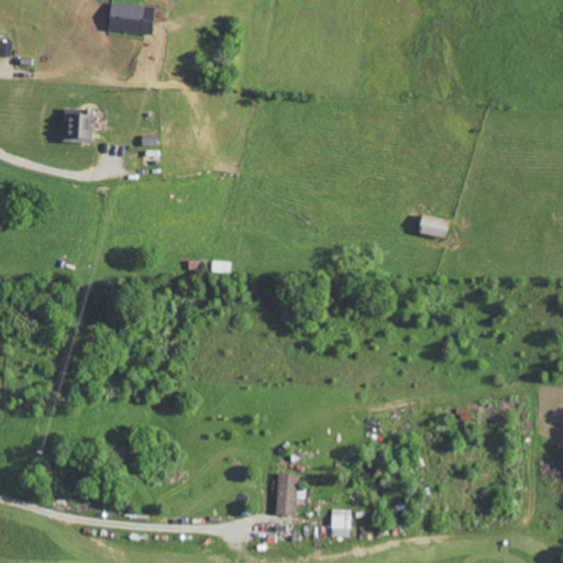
[(106,28),(150,34),(153,7),(109,1),(106,28)]
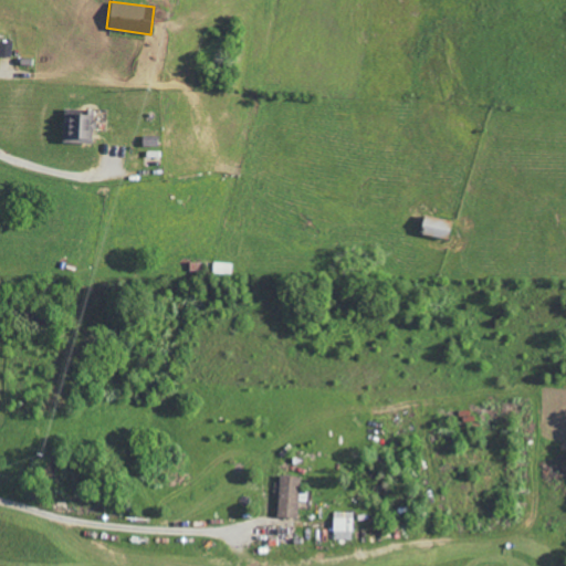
[(0,55),(10,56),(11,43),(0,42),(0,55)]
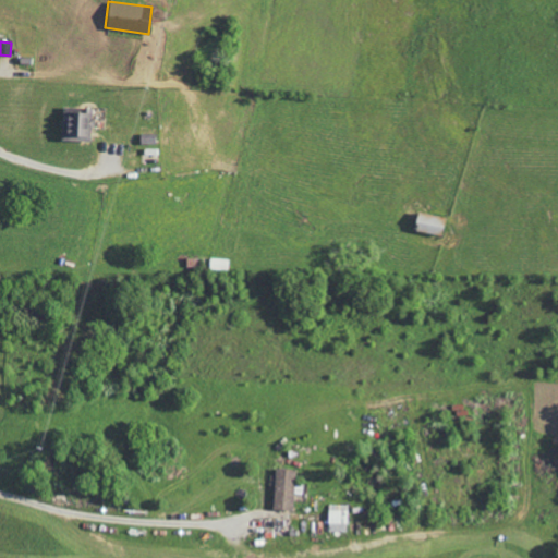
[(92,108),(62,107),(61,140),(91,141),(92,108)]
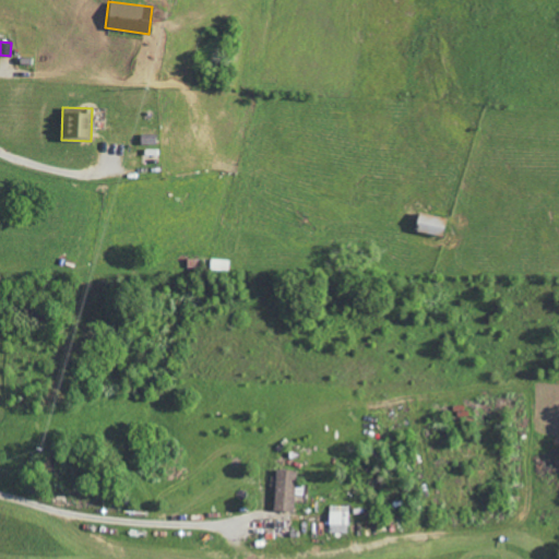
[(445,218),(418,211),(413,229),(440,237),(445,218)]
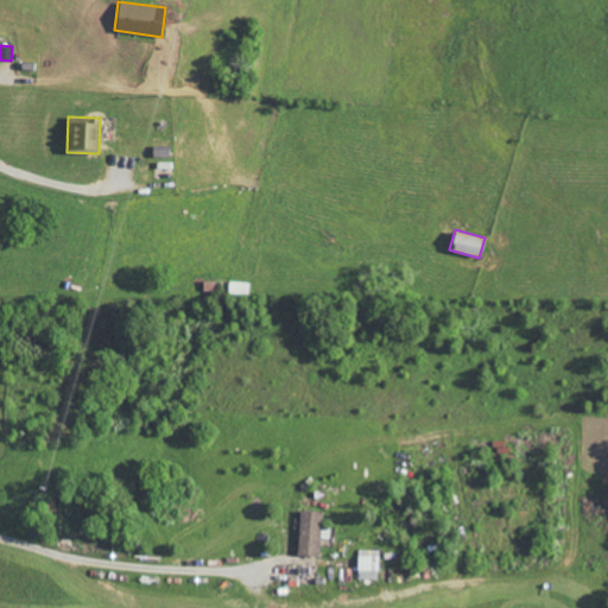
[(320,556),(321,511),(298,511),(297,556),(320,556)]
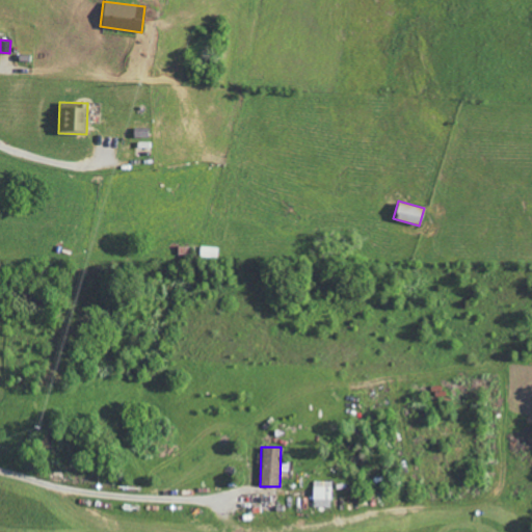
[(331,481),(313,480),(313,506),(330,507),(331,481)]
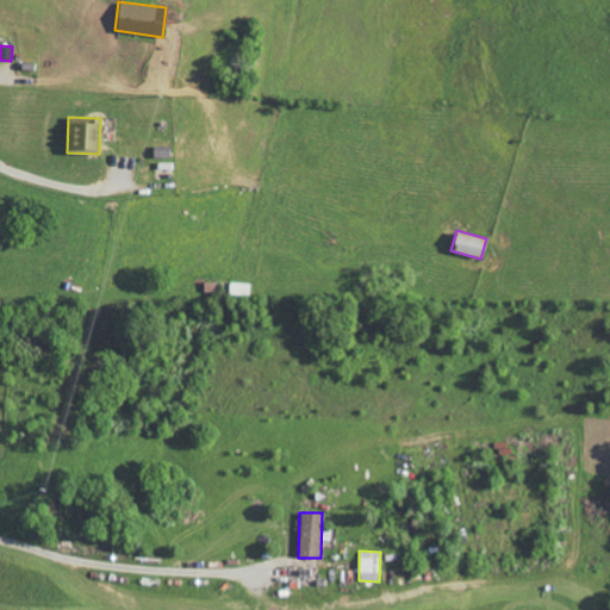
All buildings are outlined.
